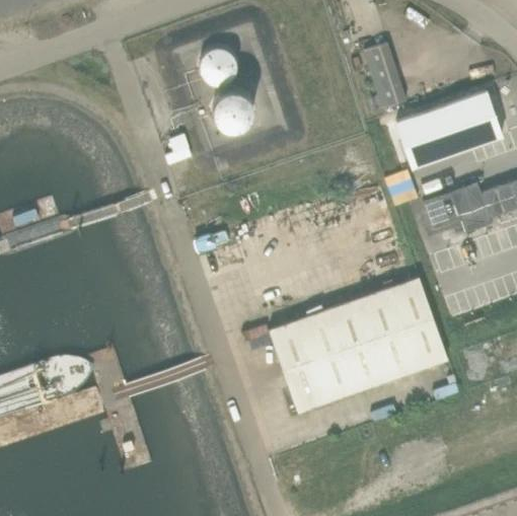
[(364,52),(382,109),(407,101),(388,44),(364,52)]
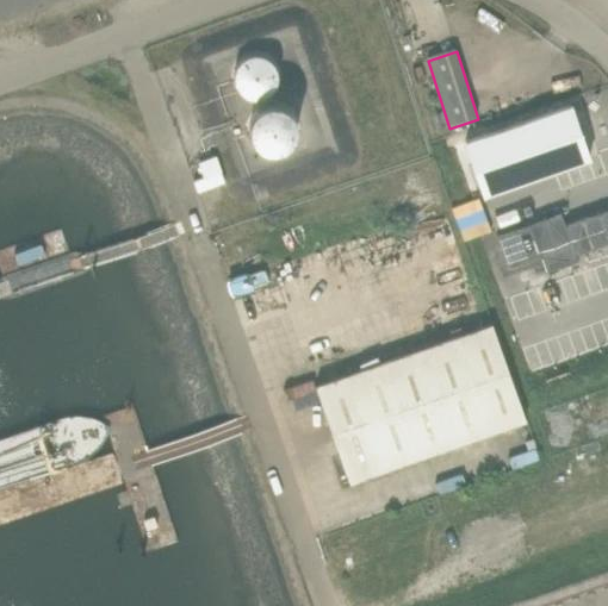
[(301,120),(271,107),(285,72),(247,56),(233,91),(262,102),(246,145),(284,161),(301,120)]
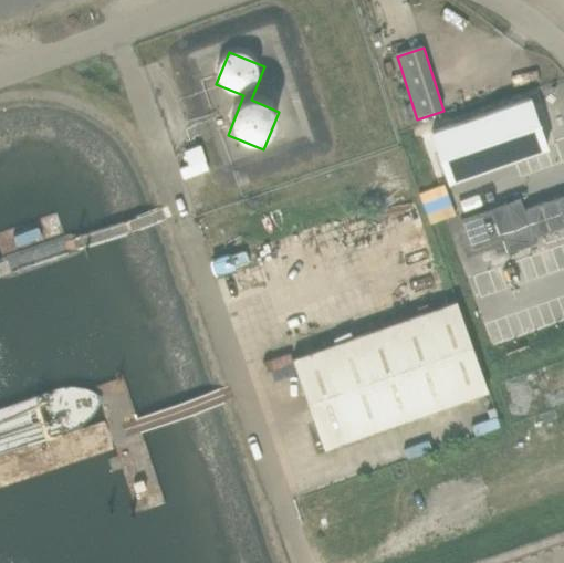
[(547,149),(531,100),(432,134),(439,154),(447,176),(450,184),(547,149)]
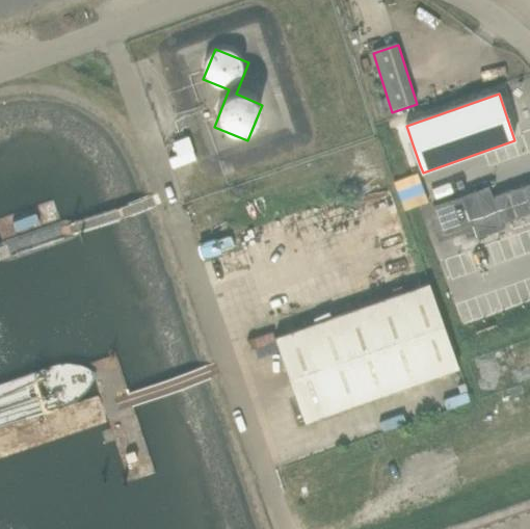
[(190,137),(174,143),(178,156),(169,159),(174,168),(196,160),(194,152),(195,152),(190,137)]
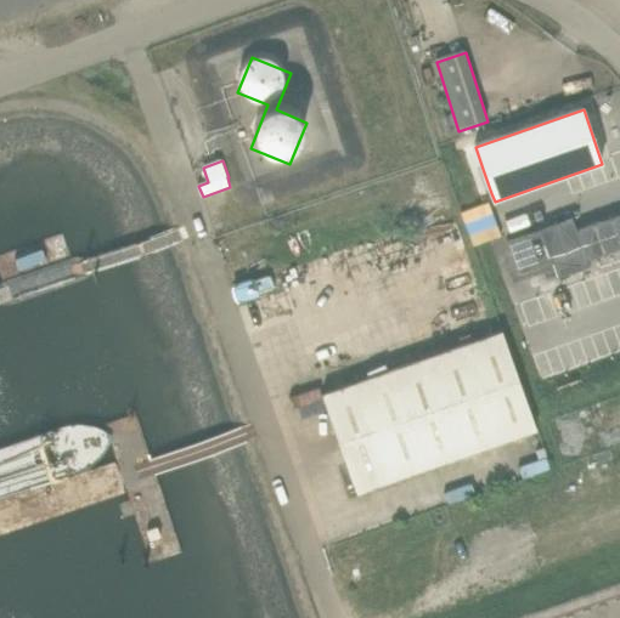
[(568,225),(502,248),(512,277),(547,265),(553,284),(582,273),(580,267),(619,253),(619,221),(571,237),(568,225)]
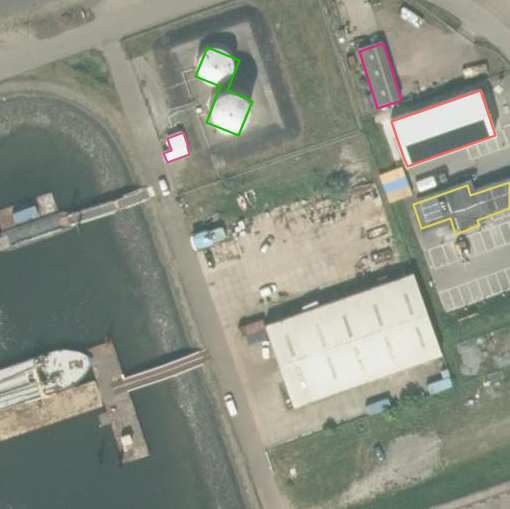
[(442,355),(414,274),(266,325),(295,406),(442,355)]
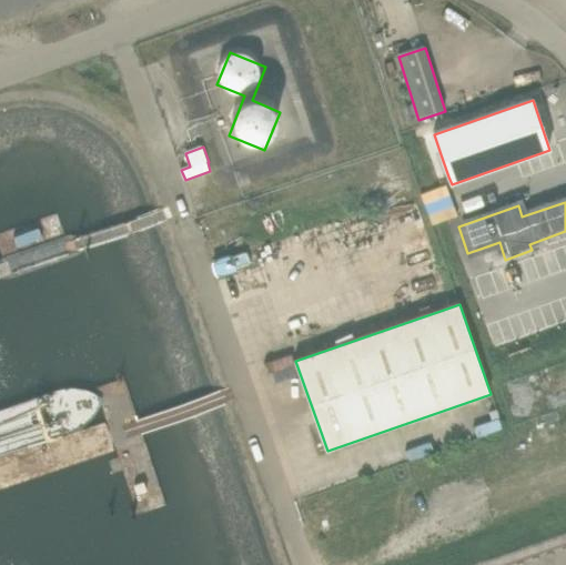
[(274,375),(296,367),(294,359),(271,366),(274,375)]
